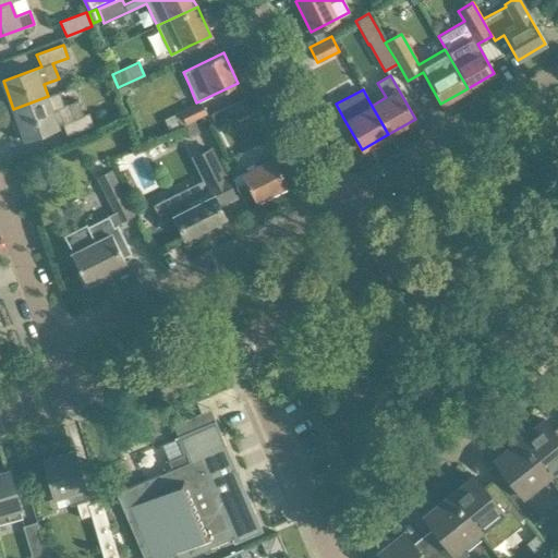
[(48,96),(13,109),(24,138),(62,124),(67,136),(93,126),(88,113),(83,116),(76,99),(63,105),(58,93),(51,95),(48,96)]
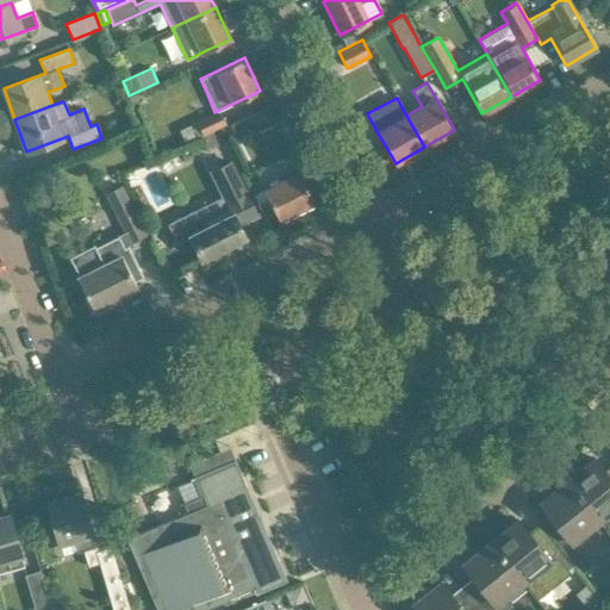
[(268,107),(246,117),(230,124),(237,138),(274,122),(268,107)]
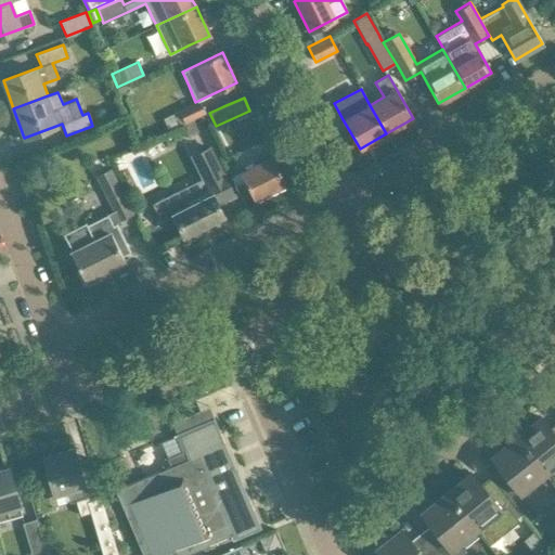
[(199,101),(179,111),(163,118),(168,130),(181,124),(193,119),(205,113),(199,101)]
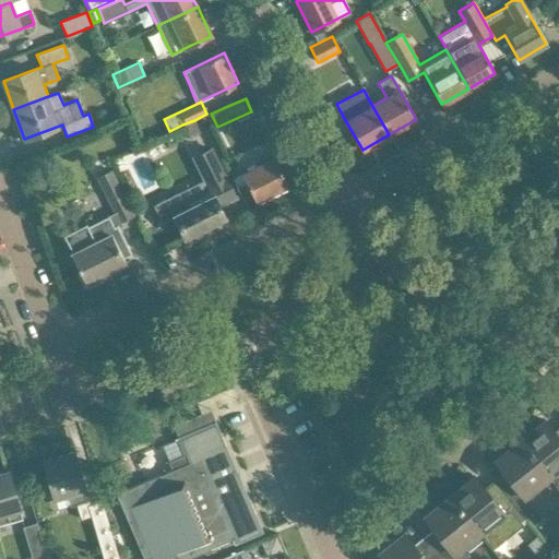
[(177,193),(153,205),(162,223),(174,216),(185,237),(225,217),(218,205),(236,198),(211,149),(191,157),(203,180),(212,198),(186,211),(177,193)]
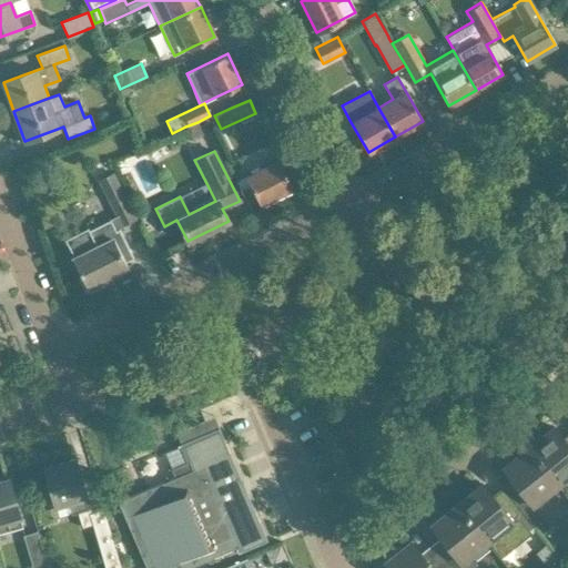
[(245,176),(236,181),(244,198),(254,192),(260,205),(293,189),(277,160),(245,176)]
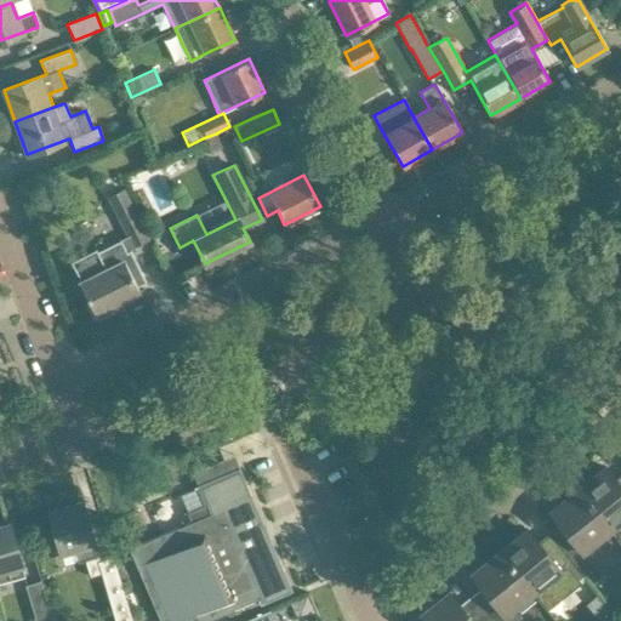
[(125,188),(108,197),(126,233),(127,237),(131,234),(136,245),(151,238),(125,188)]
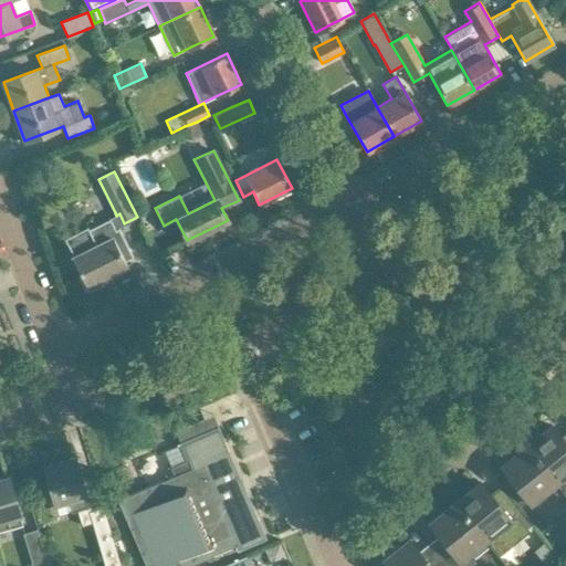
[(74,257),(72,258),(86,286),(87,285),(91,290),(103,284),(101,279),(127,265),(125,261),(133,258),(118,229),(115,230),(109,220),(88,230),(96,245),(74,257)]
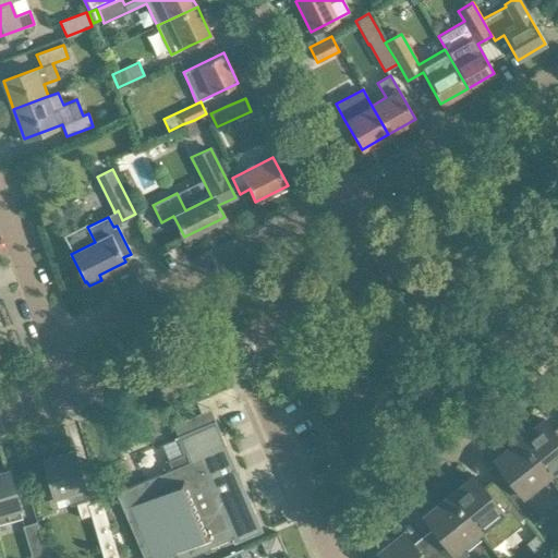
[(171,469),(116,493),(143,557),(184,557),(233,537),(234,543),(262,531),(215,420),(191,431),(185,419),(172,424),(178,436),(184,453),(168,461),(171,469)]
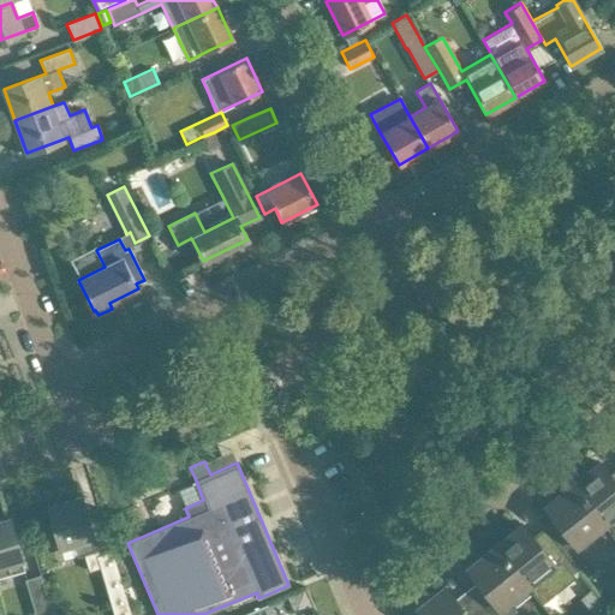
[(614,481),(599,463),(572,484),(604,524),(614,515),(614,481)]
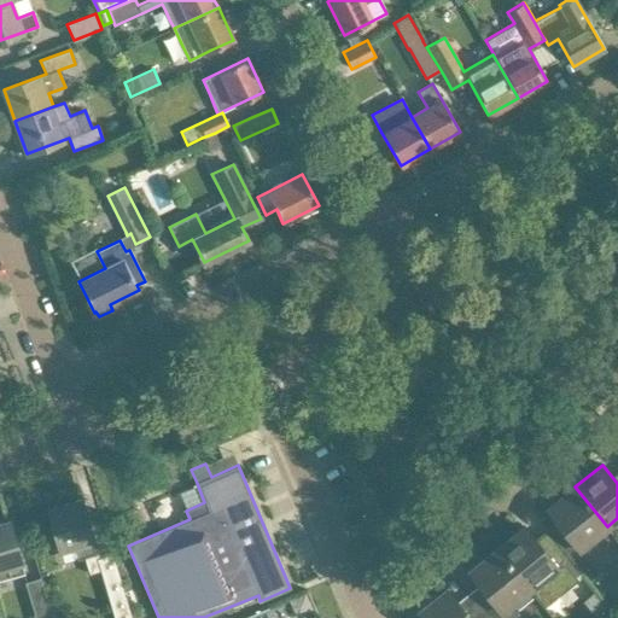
[(563,529),(551,537),(579,573),(592,564),(579,549),(607,526),(575,487),(547,509),(563,529)]
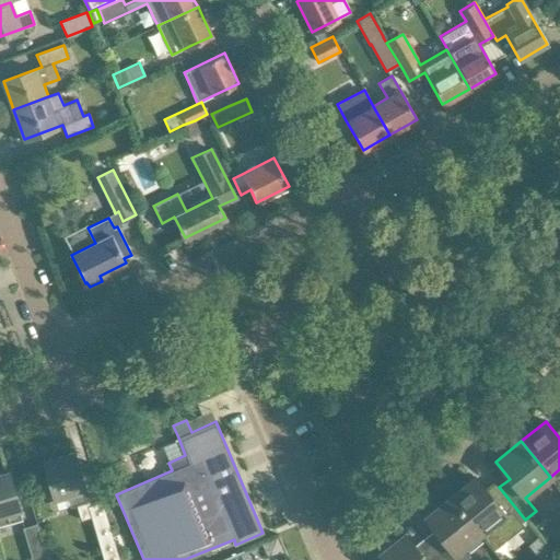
[(43,462),(49,482),(54,499),(68,494),(71,509),(77,506),(81,521),(92,517),(104,559),(118,559),(102,502),(90,505),(80,470),(81,470),(79,466),(78,467),(73,453),(43,462)]
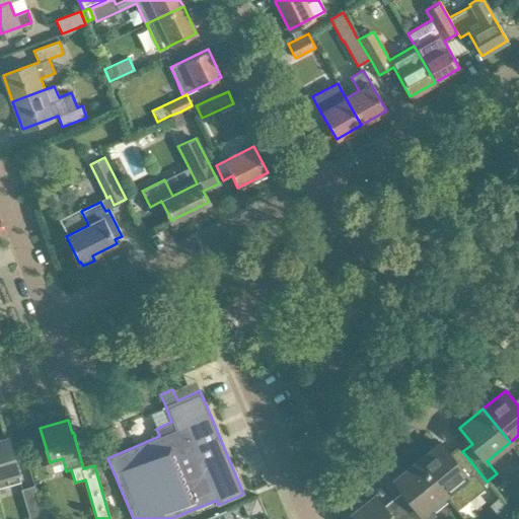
[(7,438),(0,439),(0,488),(7,486),(20,483),(12,457),(7,438)]
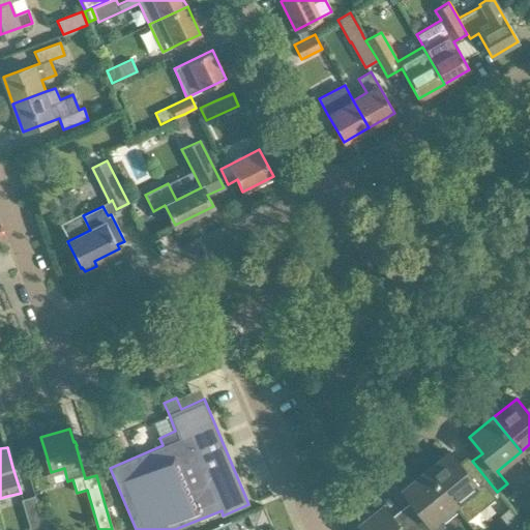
[(497,492),(472,461),(463,468),(450,451),(425,471),(453,505),(466,521),(496,498),(494,495),(497,492)]
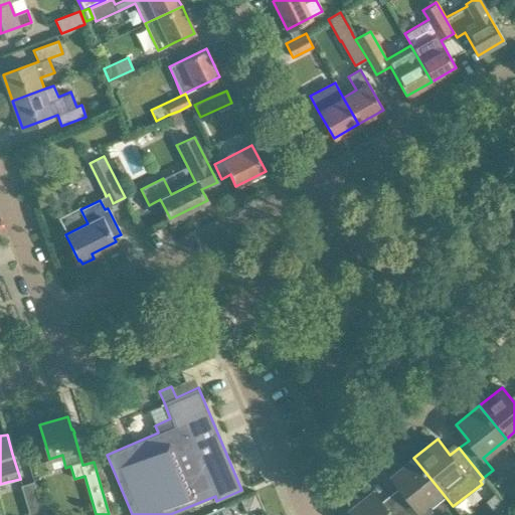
[(404,493),(393,501),(405,514),(428,514),(431,514),(432,510),(431,507),(426,503),(441,491),(413,458),(390,476),(404,493)]
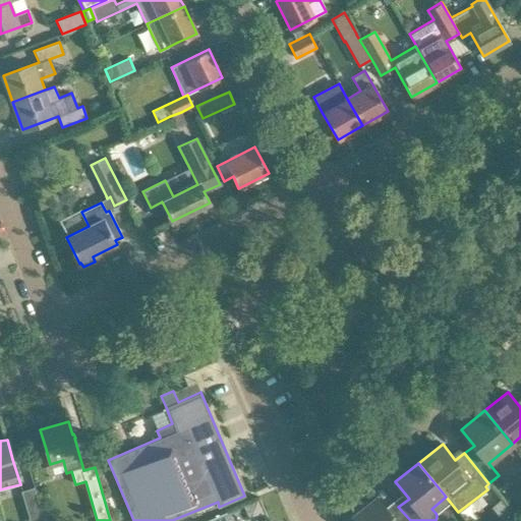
[(21,493),(30,520),(43,520),(34,488),(21,493)]
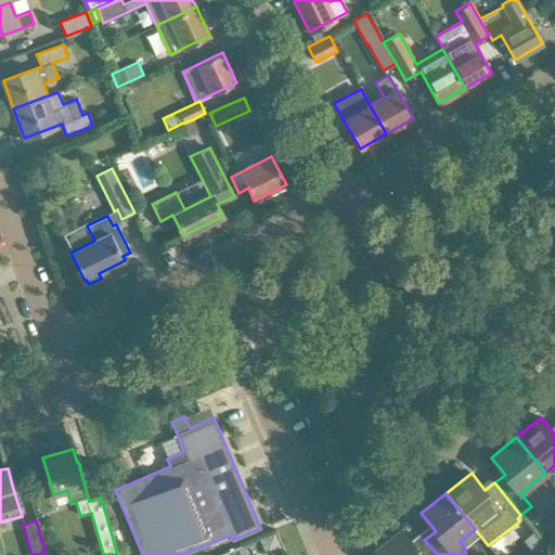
[(437,554),(424,540),(415,546),(401,529),(375,550),(379,554),(437,554)]
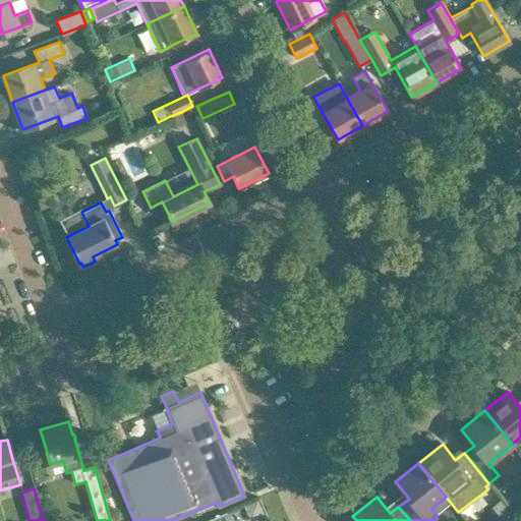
[(229,520),(225,512),(206,520),(229,520)]
